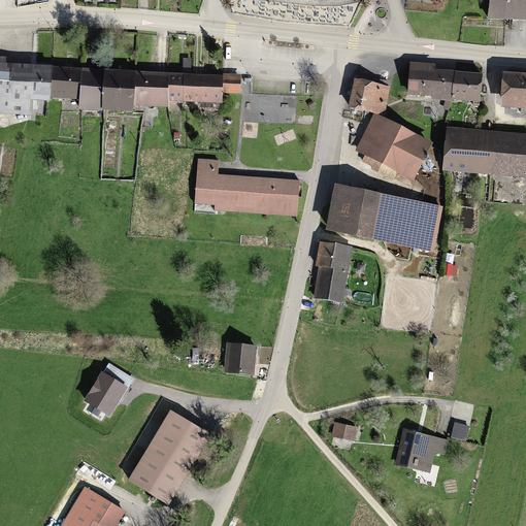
[(490,0),(490,22),(525,22),(525,0),(490,0)]
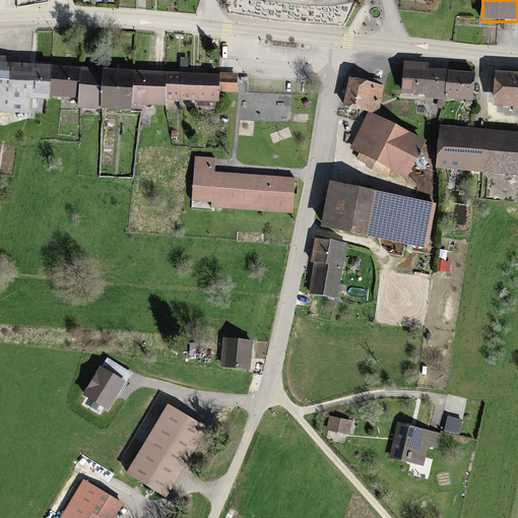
[(2,63),(0,63),(0,110),(27,112),(27,99),(45,99),(47,70),(2,69),(2,63)]
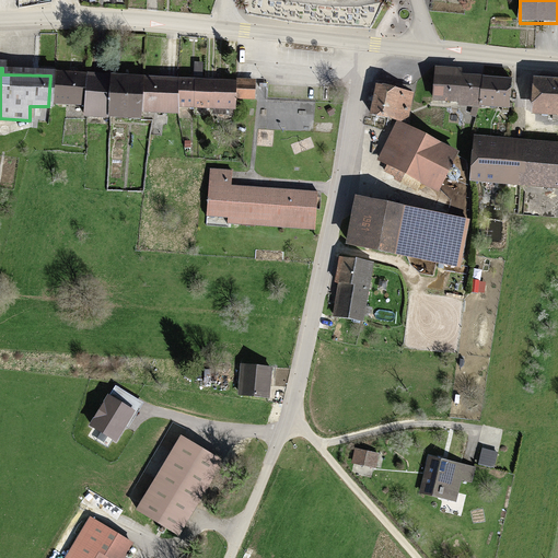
[(433,70),(431,102),(506,107),(508,80),(457,77),(457,71),(433,70)]
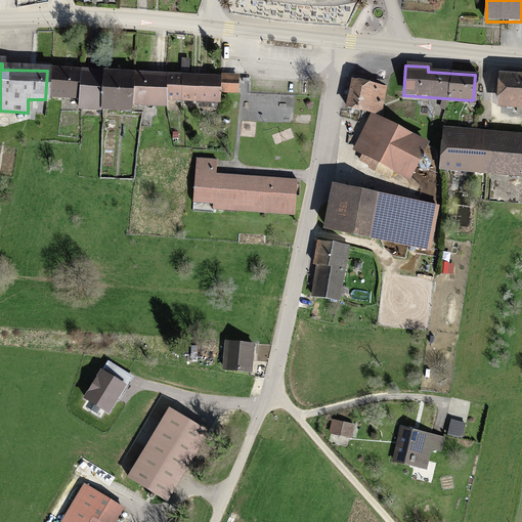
[(47,71),(45,99),(76,101),(77,73),(47,71)]
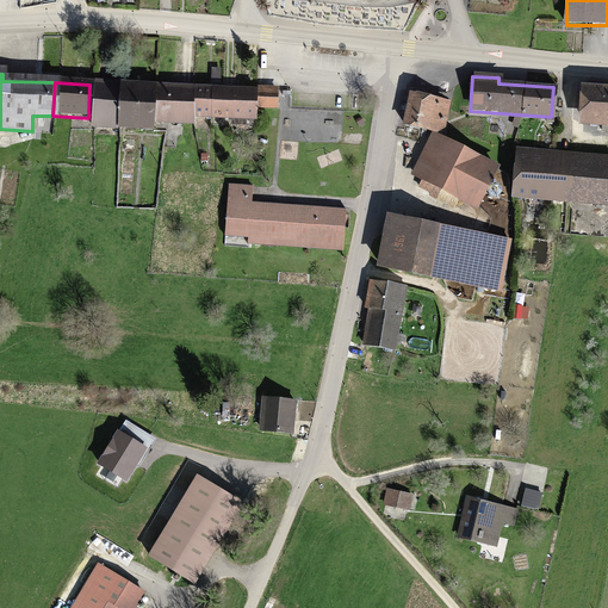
[(117,84),(116,131),(149,132),(150,125),(150,87),(150,85),(117,84)]
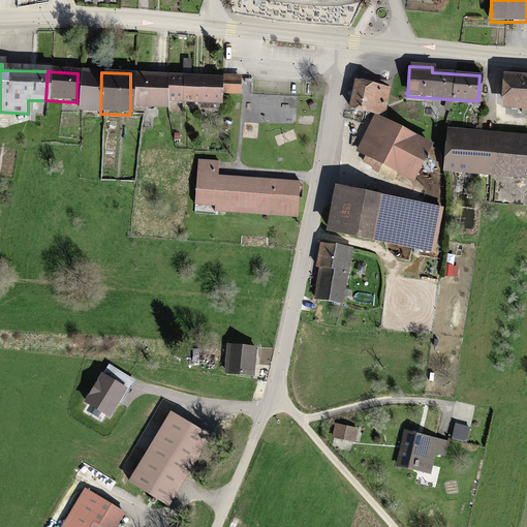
[(98,74),(78,73),(76,102),(75,114),(96,114),(98,74)]
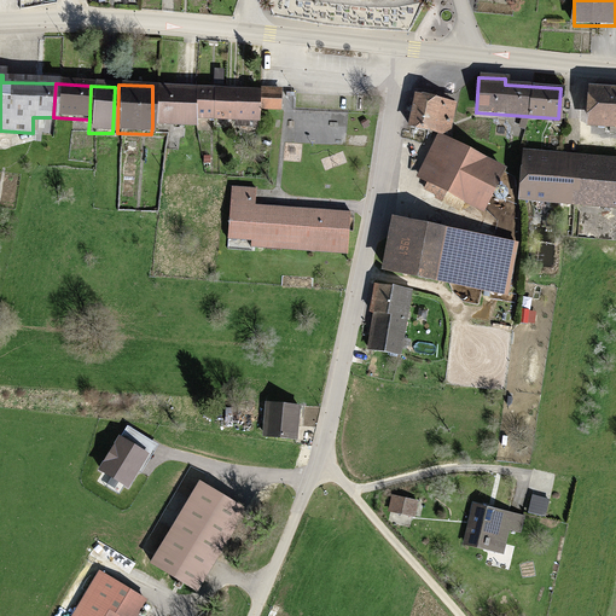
[(152,88),(152,127),(193,127),(193,122),(193,89),(152,88)]
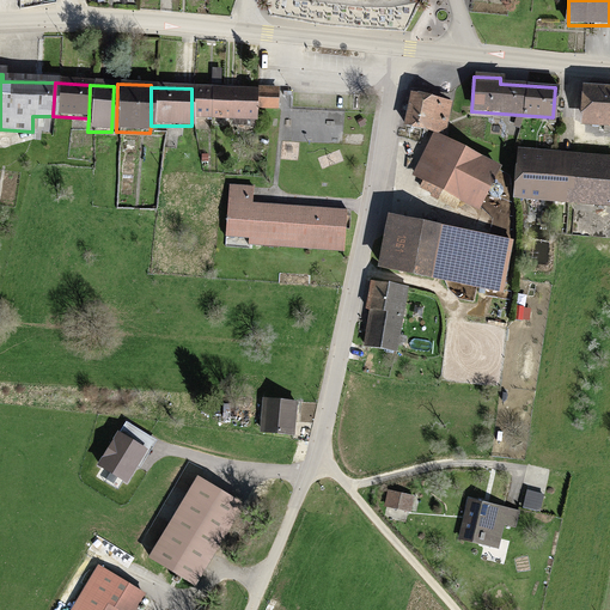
[(191,89),(191,121),(254,122),(254,109),(254,91),(191,89)]
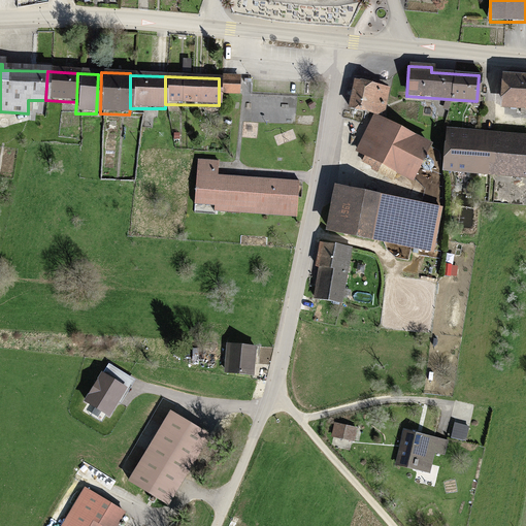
[(219,78),(219,94),(236,95),(237,76),(220,76),(219,78)]
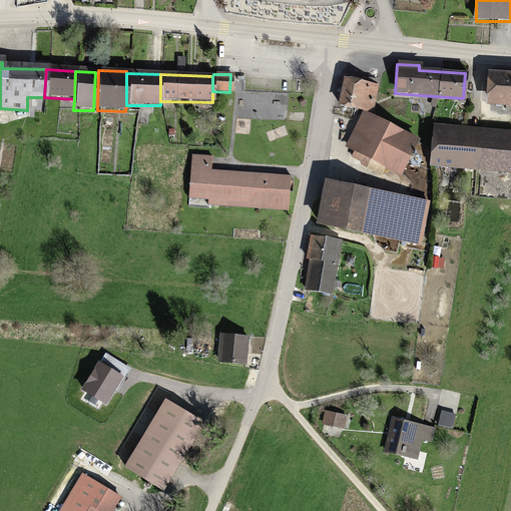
[(510,75),(487,75),(485,107),(510,107),(510,75)]
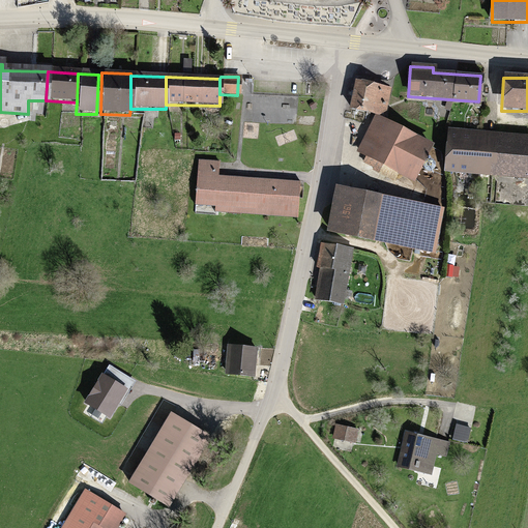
[(390,85),(358,80),(354,105),(386,110),(390,85)]
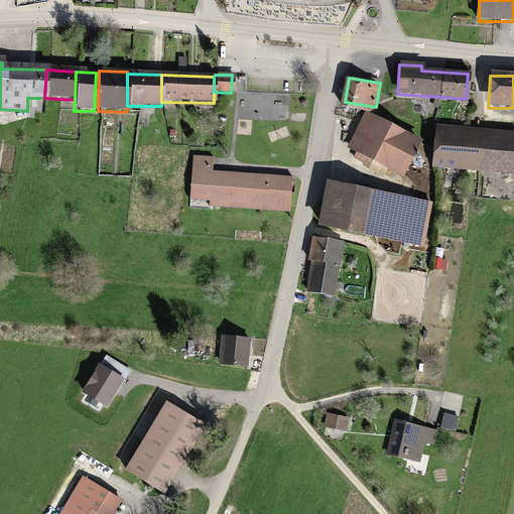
[(368,109),(351,142),(406,171),(423,138),(368,109)]
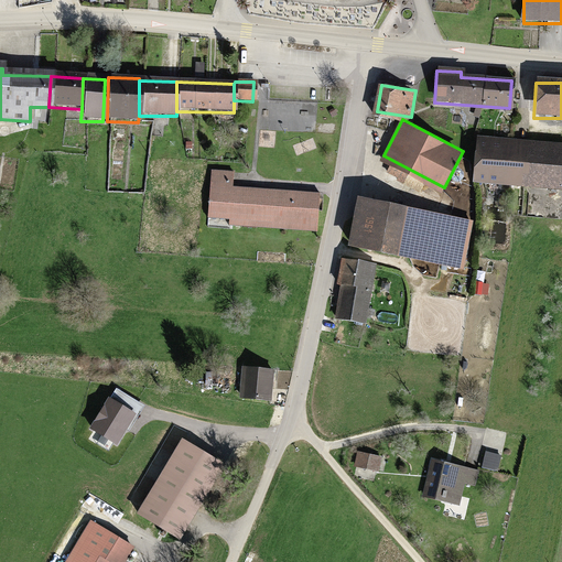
[(561,147),(476,139),(472,183),(561,191),(561,147)]
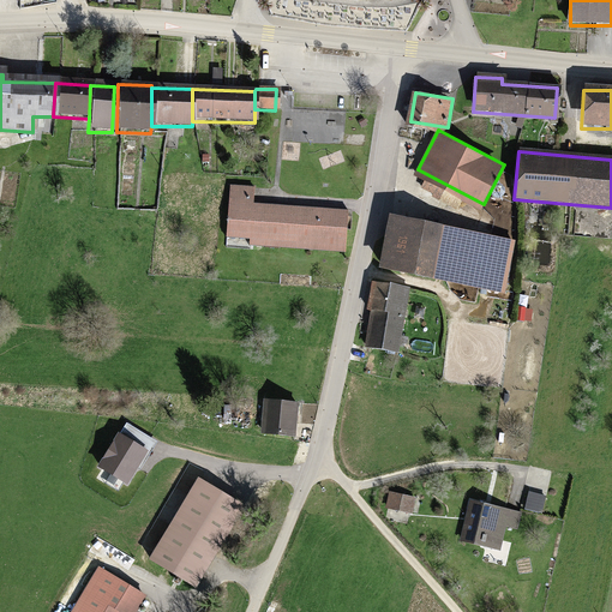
[(251,185),(231,184),(227,235),(251,238),(250,243),(343,249),(346,209),(251,203),(251,185)]
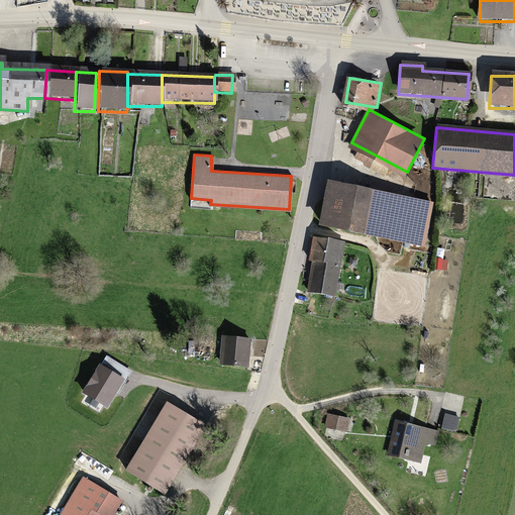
[(332,180),(324,221),(425,242),(434,202),(332,180)]
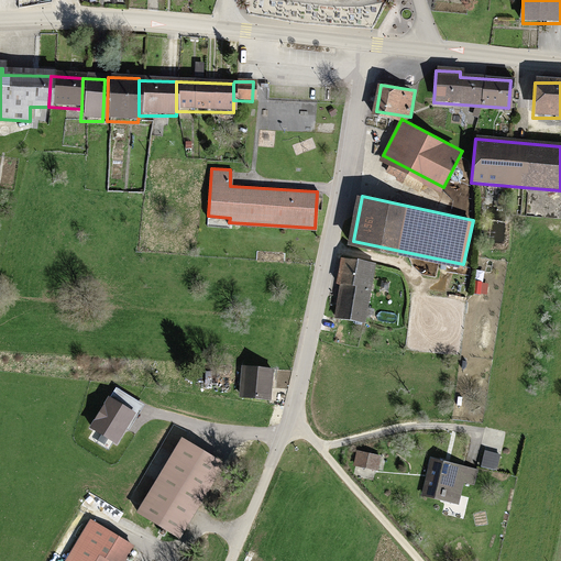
[(339,281),(333,316),(362,320),(372,263),(339,257),(336,279),(339,281)]
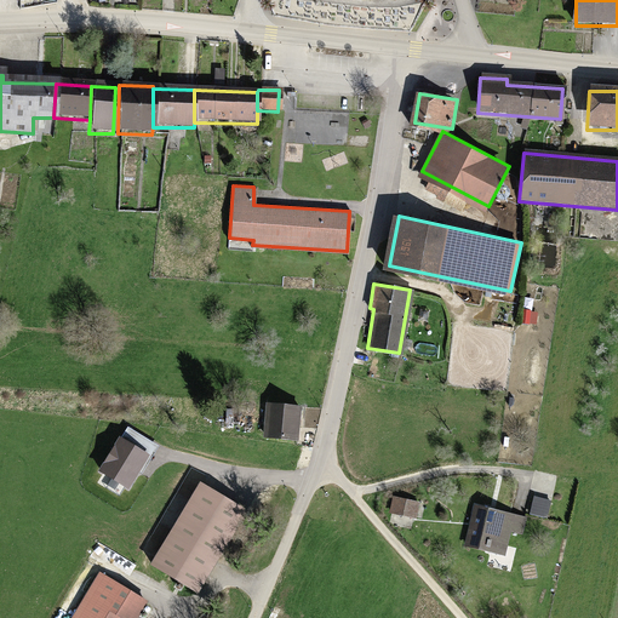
[(265,401),(262,434),(295,436),(298,405),(265,401)]
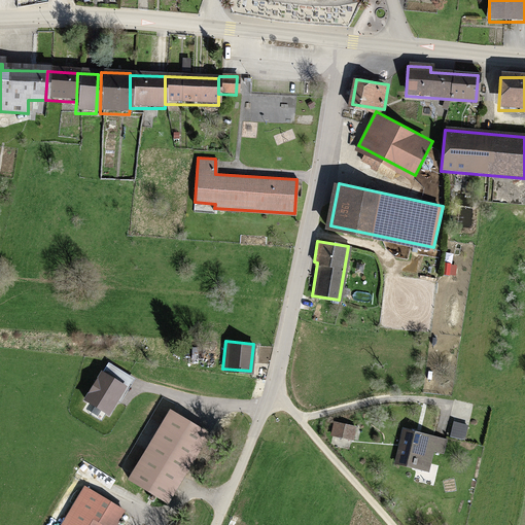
[(106,360),(83,396),(108,412),(116,398),(119,400),(134,377),(106,360)]
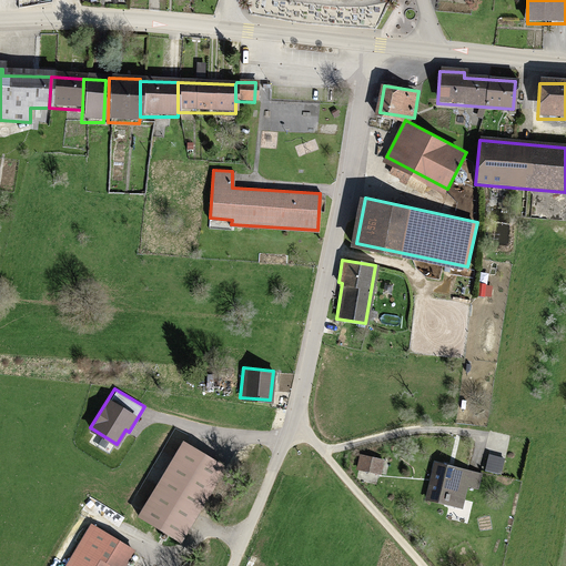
[(182,444),(140,515),(178,537),(220,466),(182,444)]
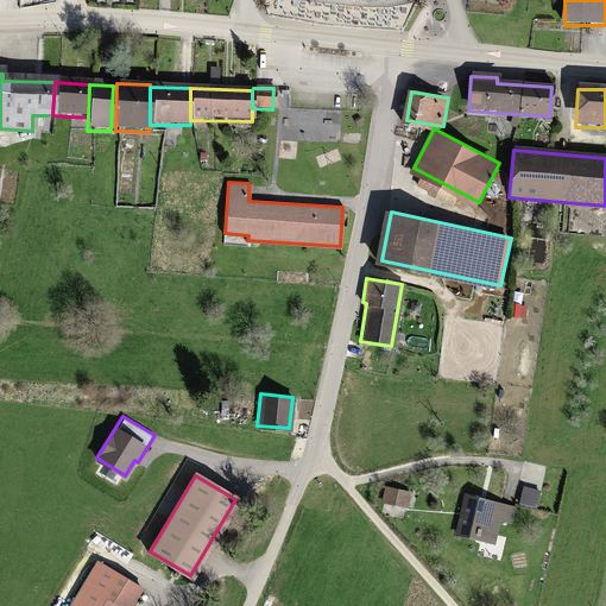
[(540,490),(524,485),(522,499),(536,503),(540,490)]
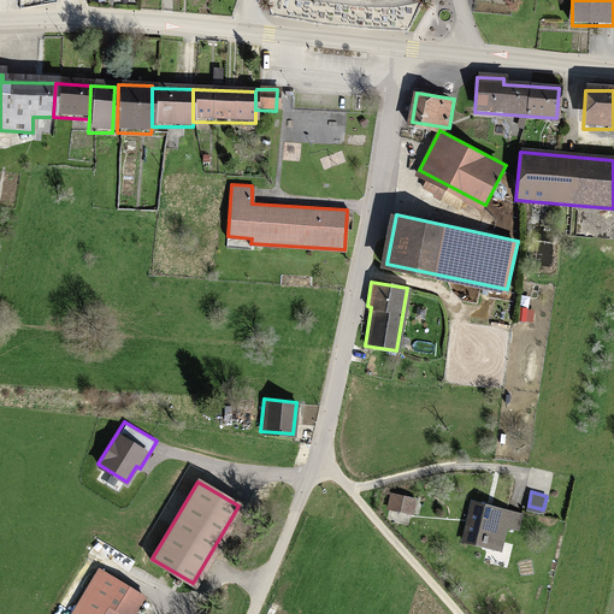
[(415,496),(393,493),(390,507),(413,511),(415,496)]
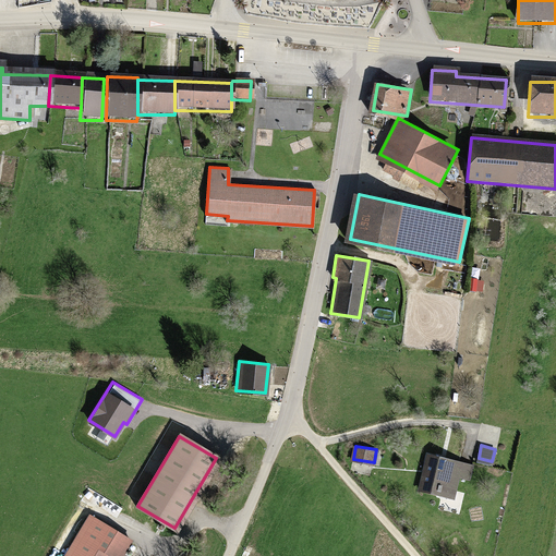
[(428,452),(421,486),(455,494),(460,472),(471,474),(473,463),(428,452)]
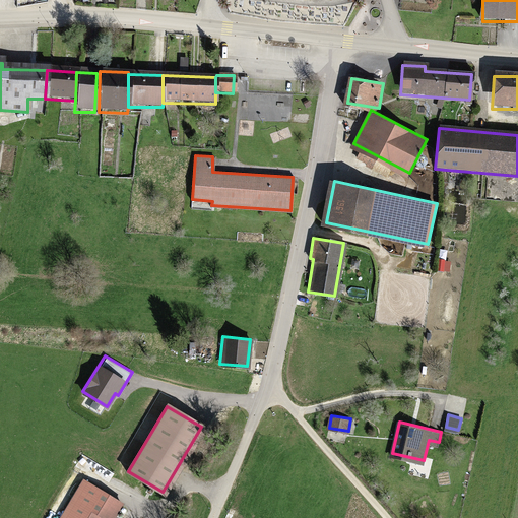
[(124,500),(83,476),(58,517),(94,517),(101,510),(114,517),(124,500)]
